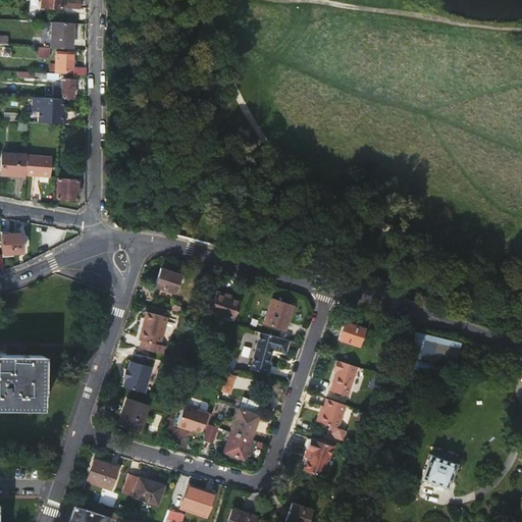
[(40,0),(40,7),(80,9),(80,0),(40,0)]
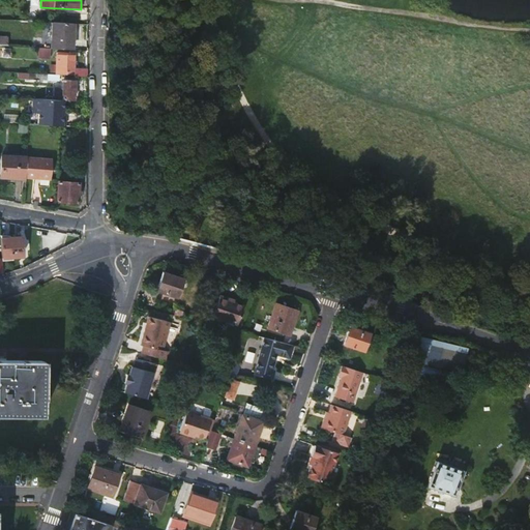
[(53,23),(51,49),(71,50),(74,24),(53,23)]
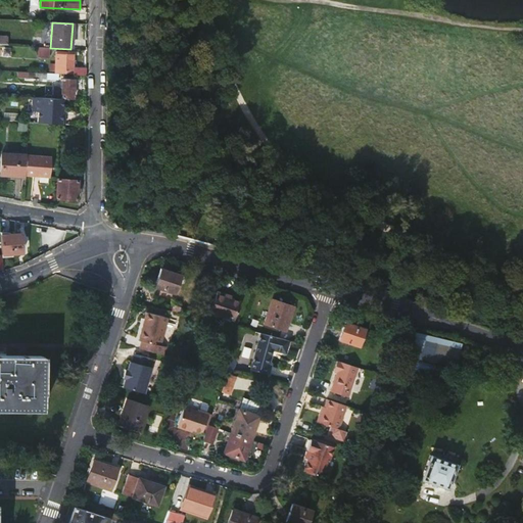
[(39,56),(48,57),(49,47),(39,47),(39,56)]
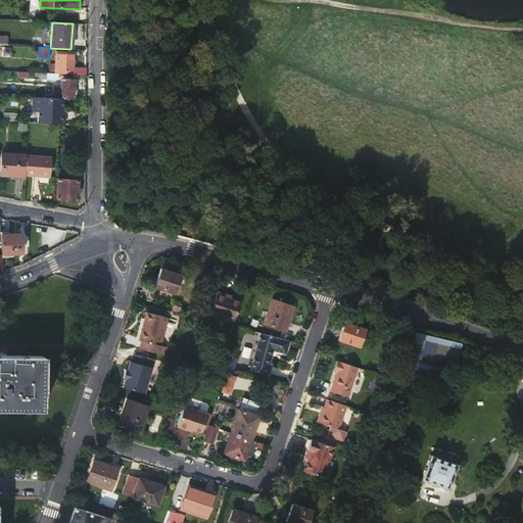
[(72,75),(72,67),(72,55),(69,55),(69,51),(55,52),(54,73),(61,73),(61,74),(72,75)]
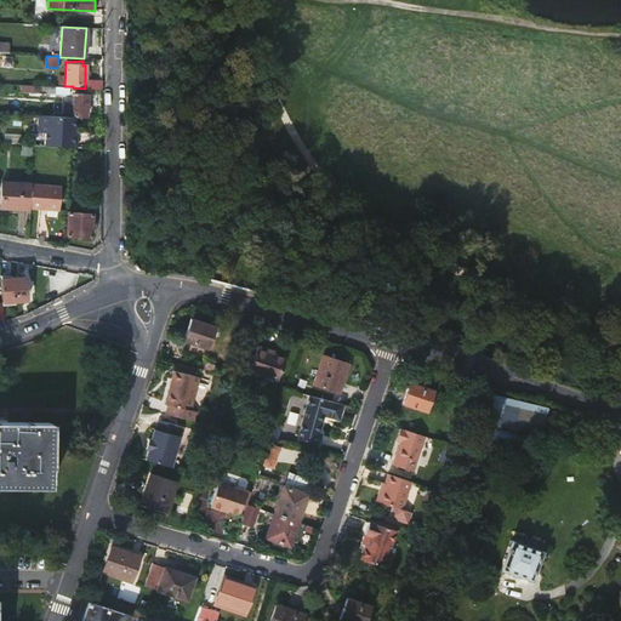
[(73,115),(85,117),(86,95),(74,93),(73,115)]
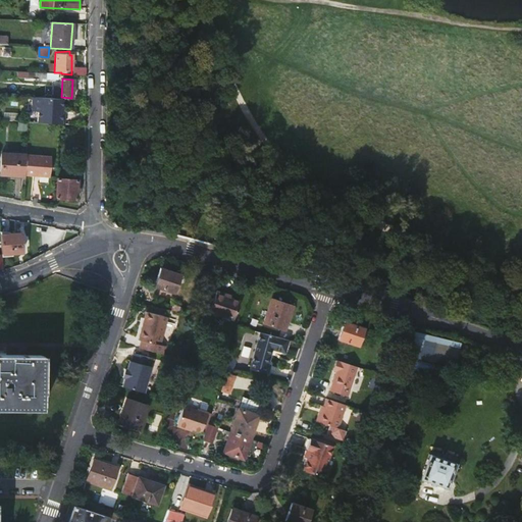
[(62,99),(32,97),(31,111),(38,111),(37,119),(63,121),(64,113),(61,113),(62,99)]
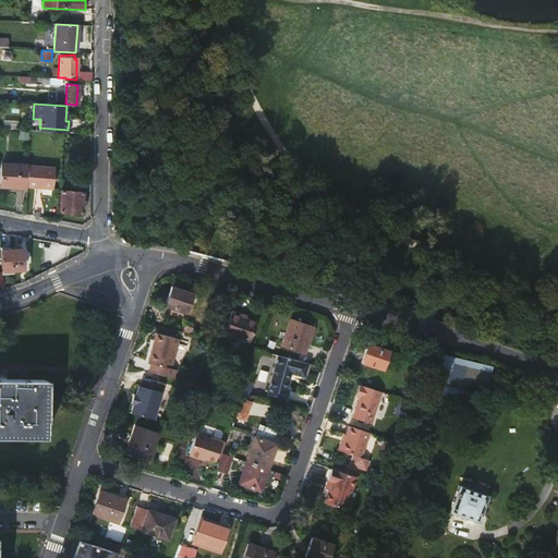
[(0,186),(26,189),(26,186),(27,165),(2,164),(0,186)]
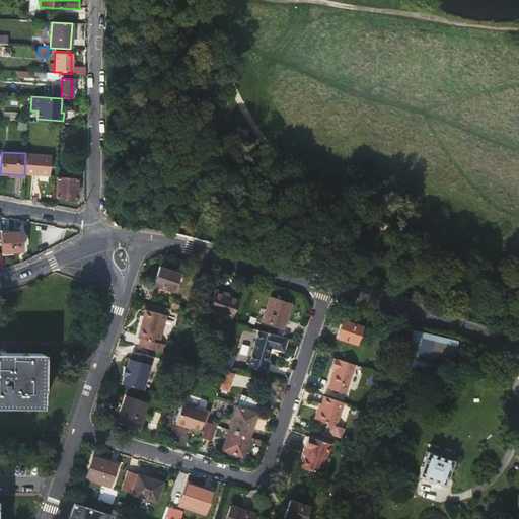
[(51,154),(25,153),(24,173),(50,175),(51,154)]
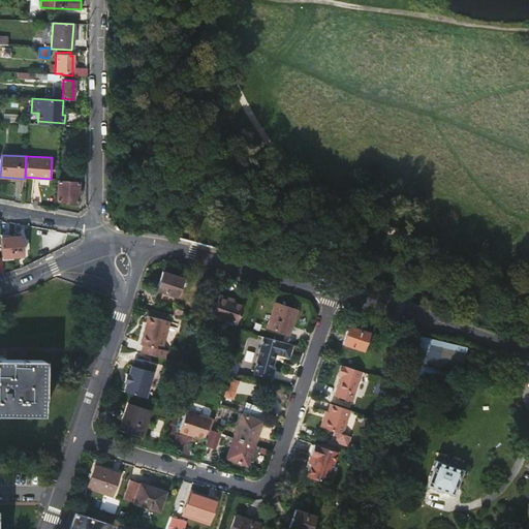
[(79,183),(58,182),(57,200),(78,201),(79,183)]
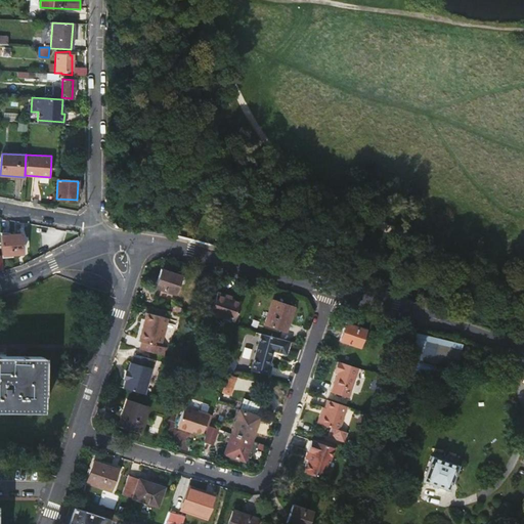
[(20,234),(0,235),(2,253),(2,255),(23,253),(20,234)]
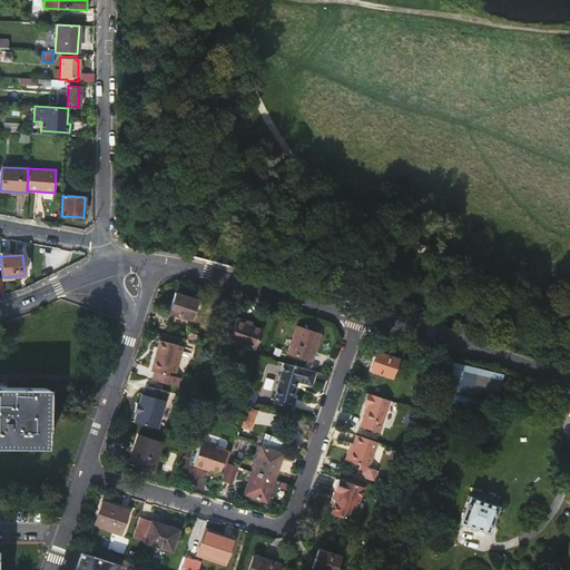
[(188,320),(194,302),(173,295),(167,313),(188,320)]
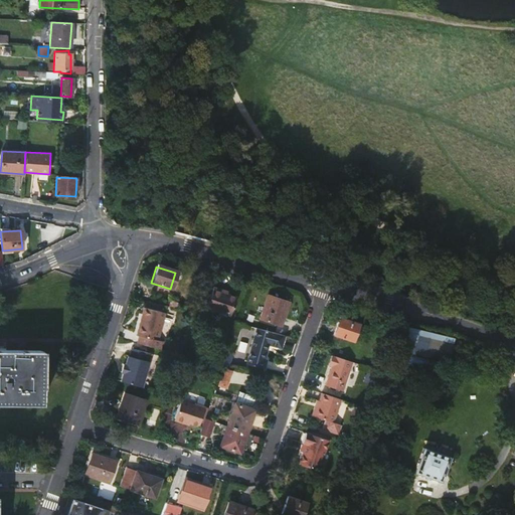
[(222,288),(213,285),(206,307),(230,314),(236,296),(227,292),(221,291),(222,288)]
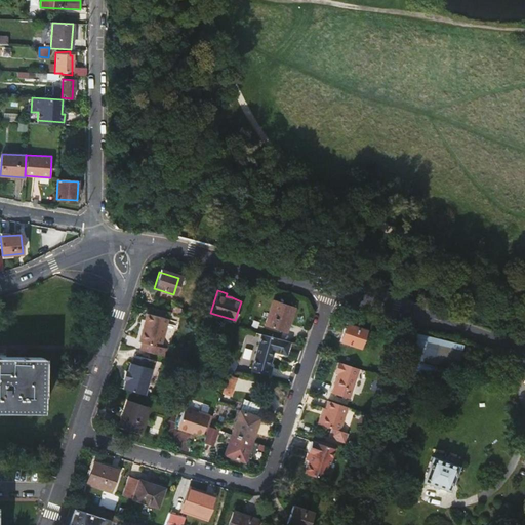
[(266,325),(282,330),(285,321),(289,323),(294,308),(274,301),(266,325)]
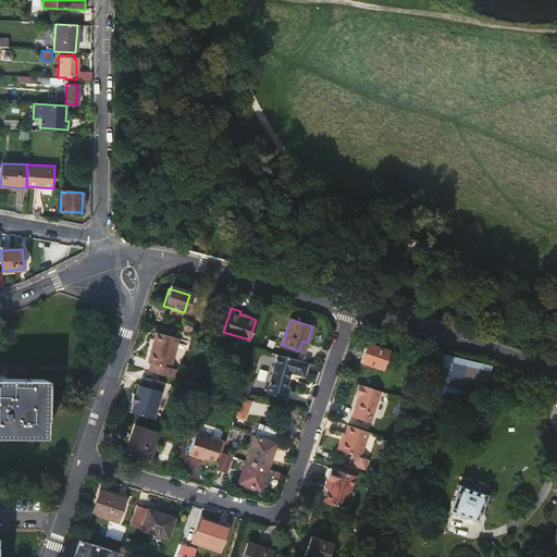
[(149,362),(147,370),(172,376),(174,369),(170,368),(177,337),(155,332),(147,361),(149,362)]
